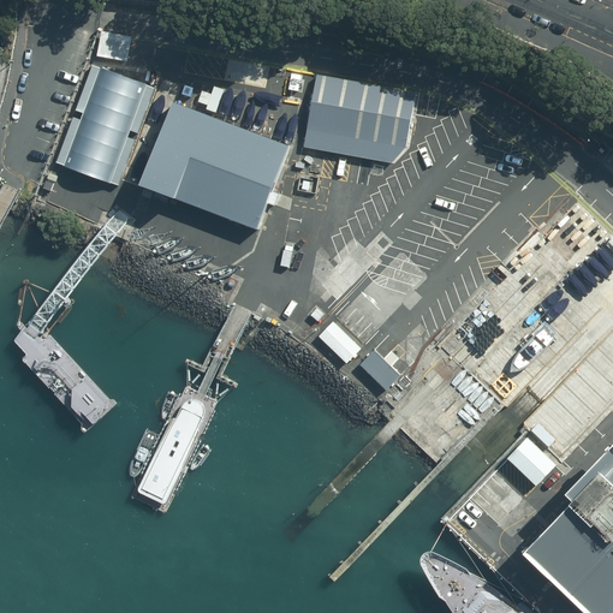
[(130,58),(134,34),(103,28),(97,52),(130,58)]
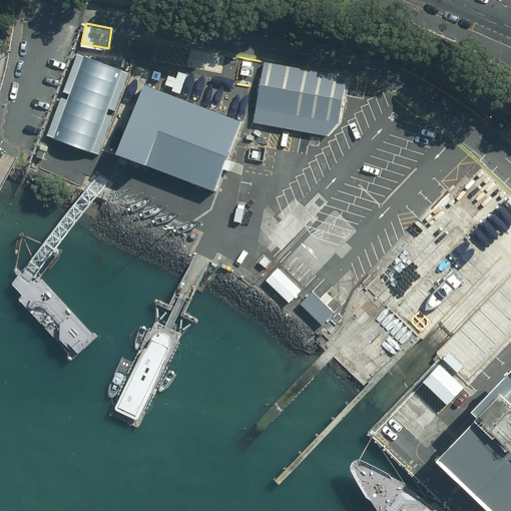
[(346,77),(262,63),(251,122),(327,135),(338,123),(346,77)]
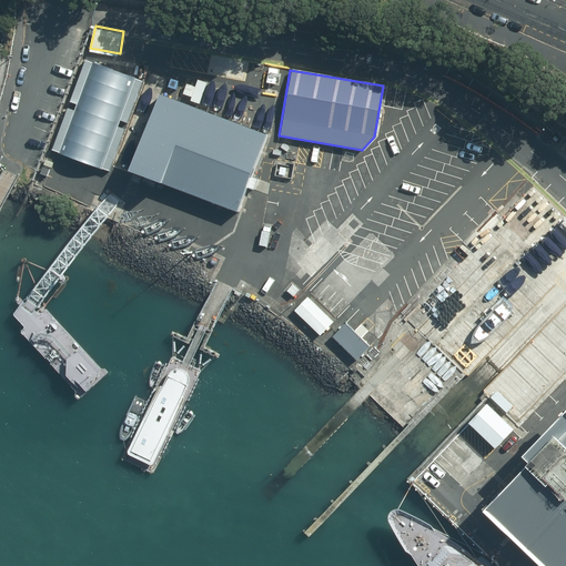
[(99,76),(87,71),(72,112),(83,117),(99,76)]
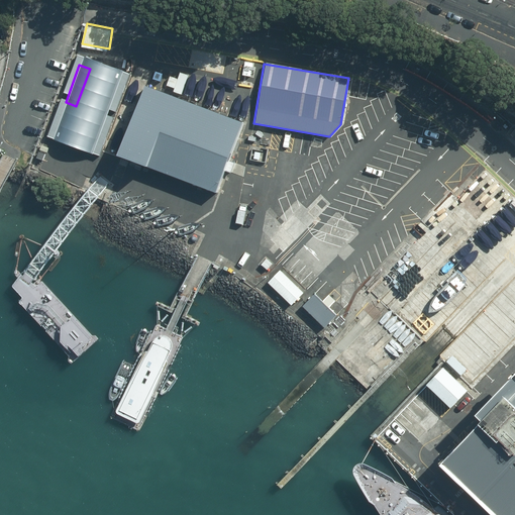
[(241,120),(144,85),(117,158),(214,193),(241,120)]
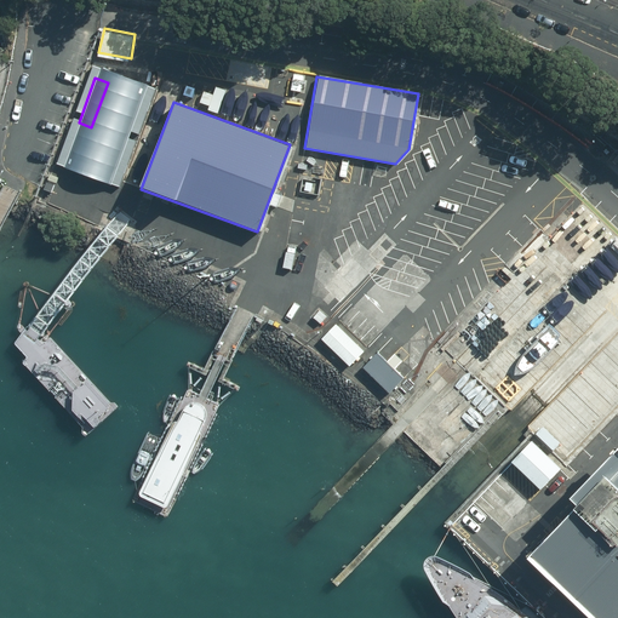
[(330,318),(315,333),(345,362),(361,347),(330,318)]
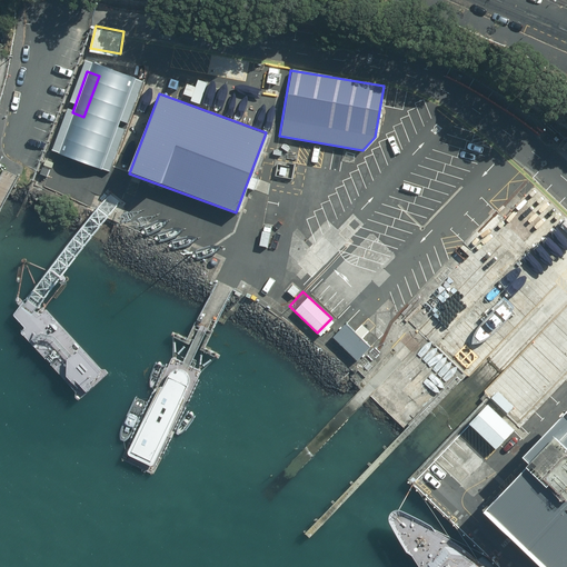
[(368,342),(347,321),(332,335),(354,357),(368,342)]
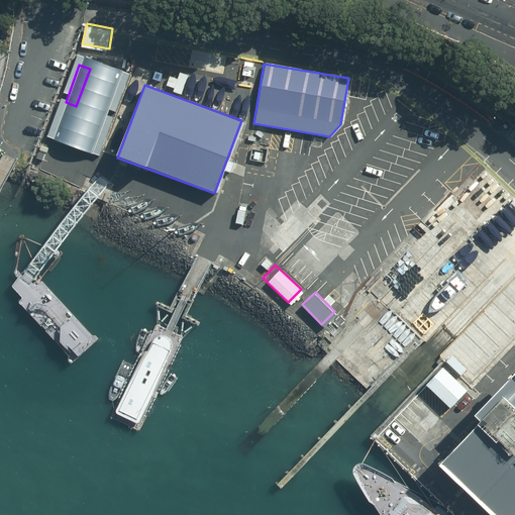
[(71,340),(80,350),(93,339),(70,313),(63,320),(61,335),(66,340),(71,340)]
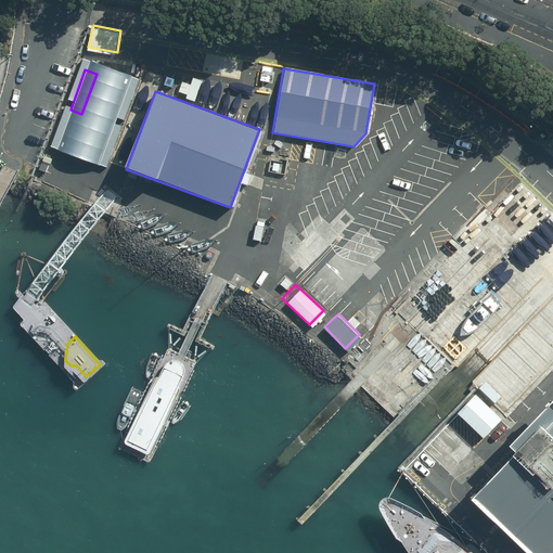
[(180,384),(187,370),(187,369),(188,367),(188,365),(187,363),(187,362),(185,360),(184,359),(183,358),(182,357),(180,356),(179,356),(177,356),(176,356),(174,356),(172,357),(171,358),(169,359),(168,360),(168,361),(167,362),(162,374),(161,374),(159,374),(158,374),(157,374),(157,375),(156,376),(156,377),(155,377),(128,434),(127,435),(127,436),(127,437),(127,438),(128,439),(128,440),(129,441),(130,441),(146,449),(146,450),(148,450),(149,449),(150,449),(151,449),(152,448),(152,447),(153,447),(180,388),(180,387),(181,387),(181,386),(181,385),(180,384)]
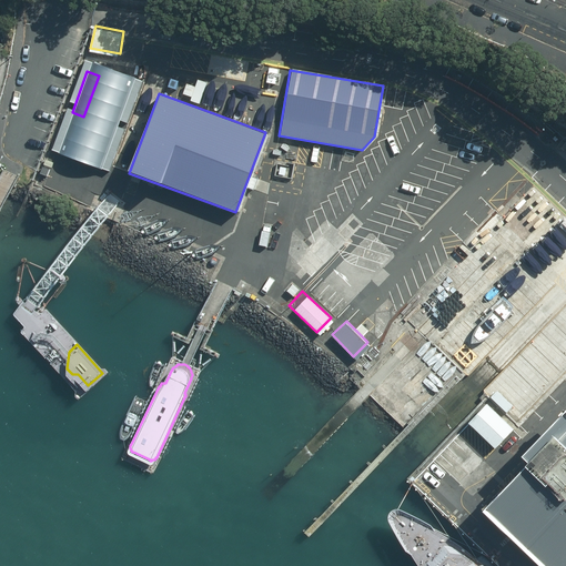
[(485,402),(467,421),(495,446),(513,427),(485,402)]
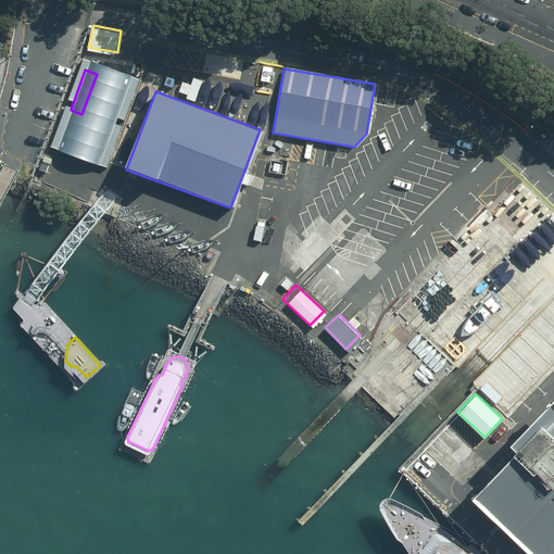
[(469,500),(527,553),(553,553),(553,402),(551,400),(506,445),(514,453),(495,471),(469,500)]
